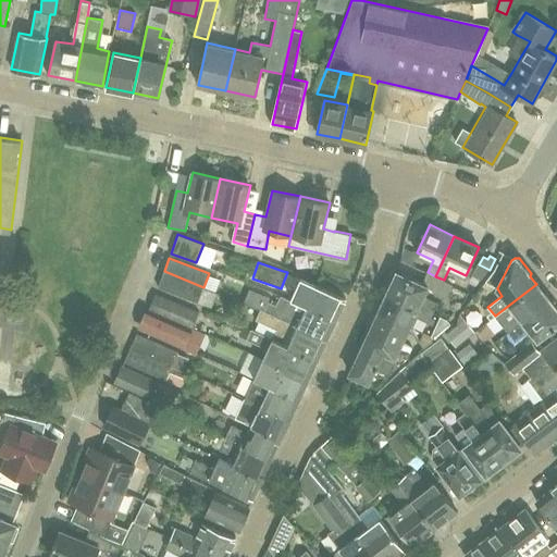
[(215,292),(203,287),(164,271),(158,286),(210,307),(215,292)]
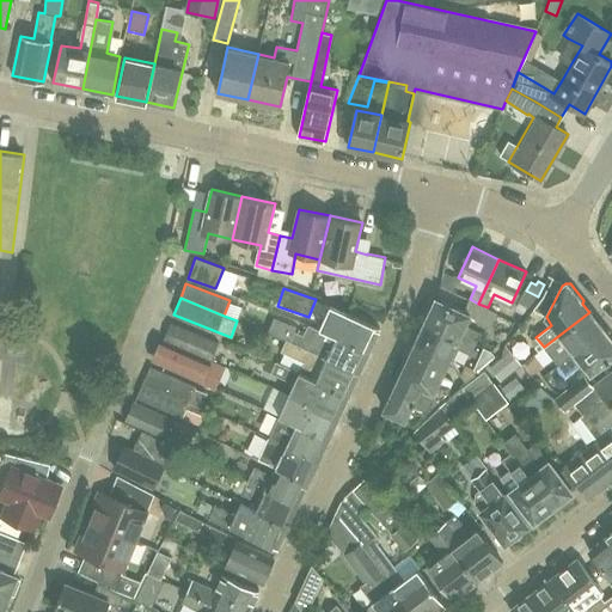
[(435,298),(426,320),(476,343),(481,334),(466,326),(469,322),(479,328),(479,326),(489,330),(496,316),(466,303),(463,311),(435,298)]
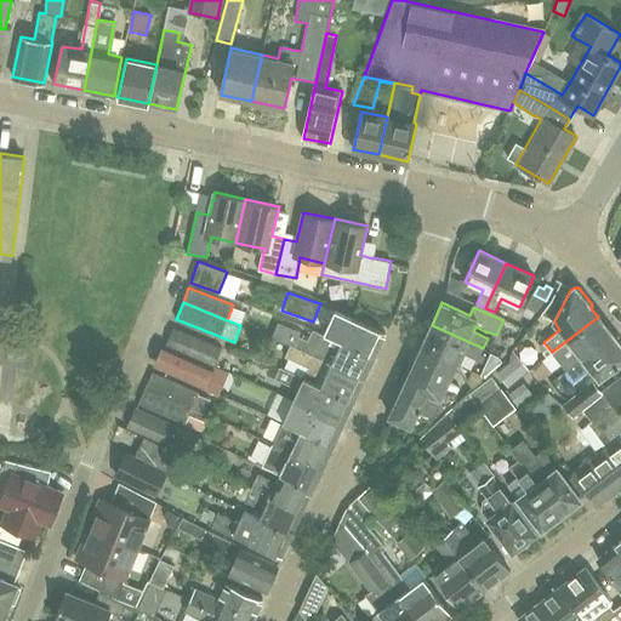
[(375,355),(386,332),(337,311),(326,332),(342,340),(375,355)]
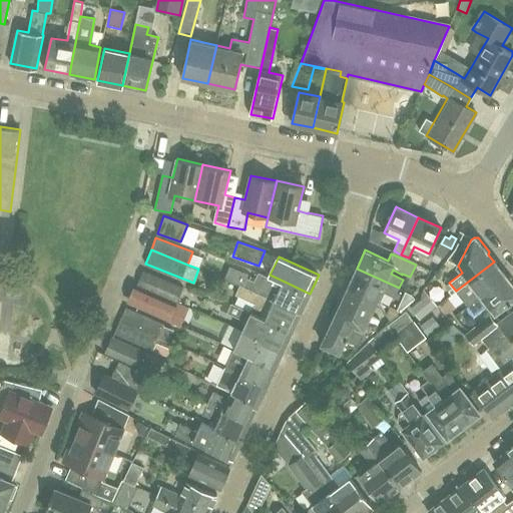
[(469,308),(507,278),(502,272),(503,269),(498,263),(495,263),(494,262),(456,291),(462,300),(469,308)]
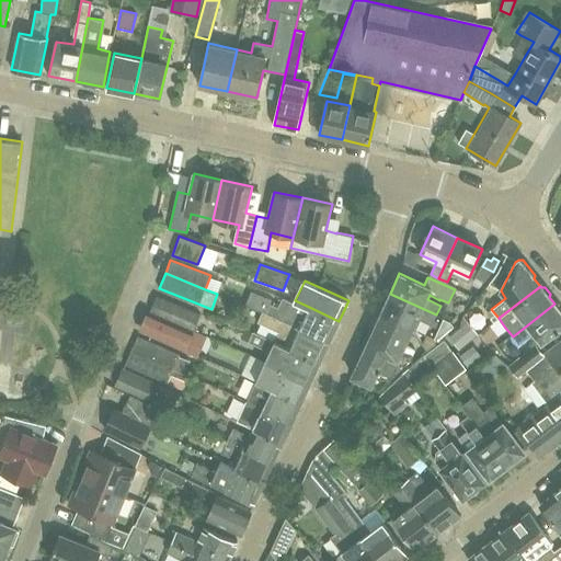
[(390,294),(381,313),(412,328),(416,319),(435,328),(437,322),(433,321),(436,315),(390,294)]
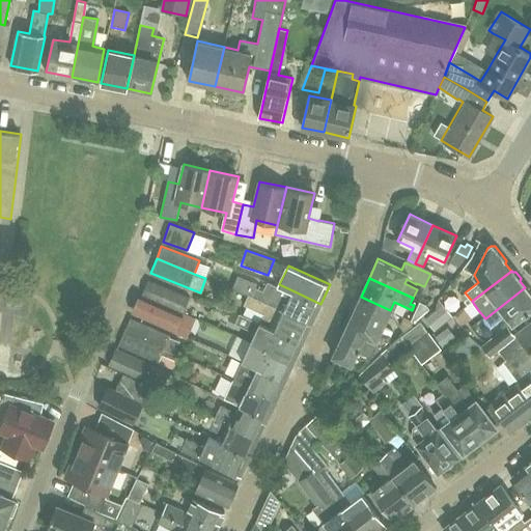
[(190,298),(148,280),(142,296),(183,313),(190,298)]
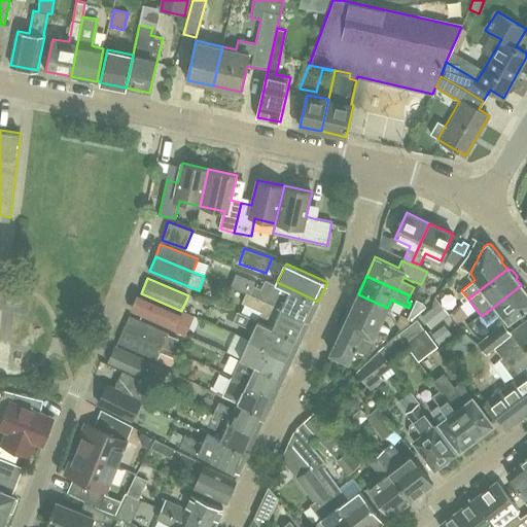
[(290,288),(277,282),(276,284),(265,280),(259,290),(252,287),(249,293),(267,301),(310,320),(318,302),(290,288)]
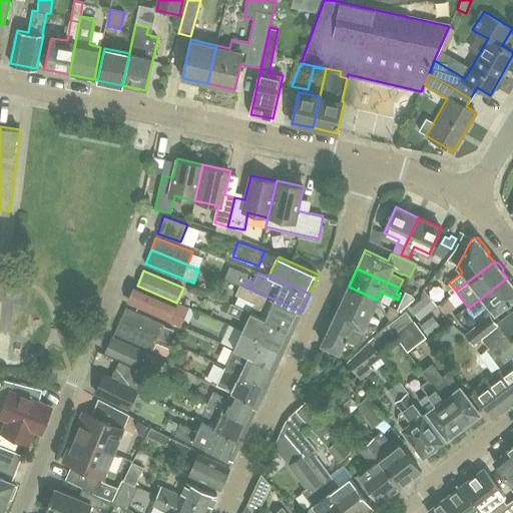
[(495,313),(512,299),(512,282),(511,283),(507,278),(469,308),(474,315),(488,304),(495,313)]
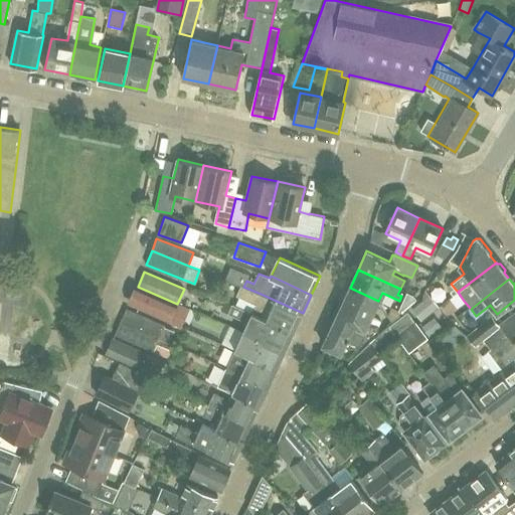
[(243,287),(240,286),(235,296),(255,305),(252,312),(294,331),(303,313),(261,294),(243,287)]
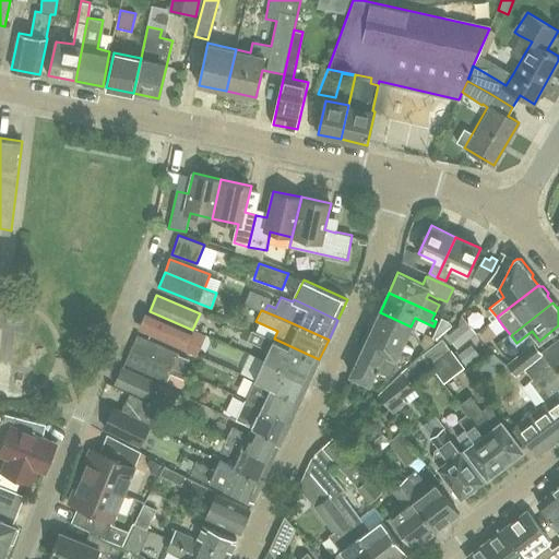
[(150,311),(142,330),(185,348),(192,330),(150,311)]
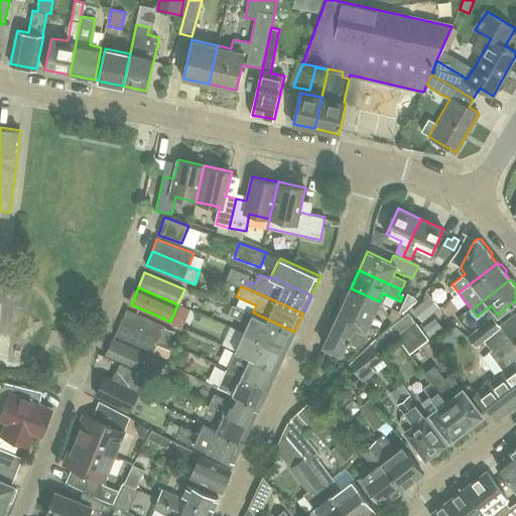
[(374,314),(379,301),(351,288),(341,309),(370,323),(381,328),(383,323),(374,314)]
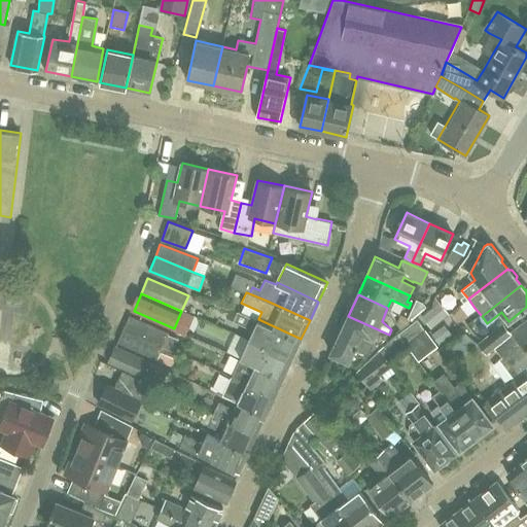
[(416,299),(408,317),(410,318),(425,306),(423,302),(416,299)]
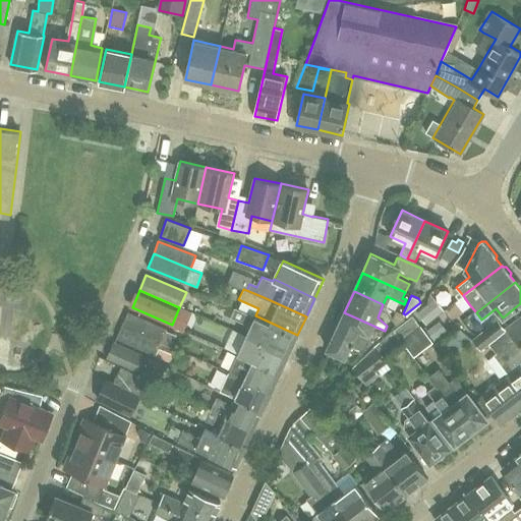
[(436,317),(426,306),(416,314),(426,326),(436,317)]
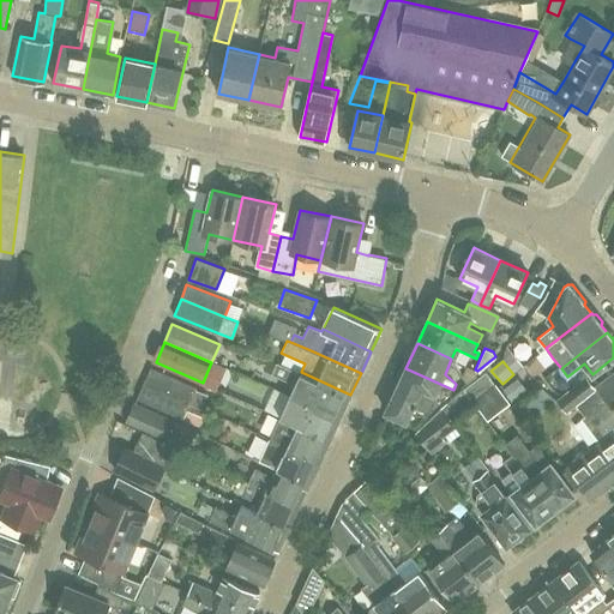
[(290,393),(341,417),(350,395),(301,372),(280,362),(274,374),(295,384),(290,393)]
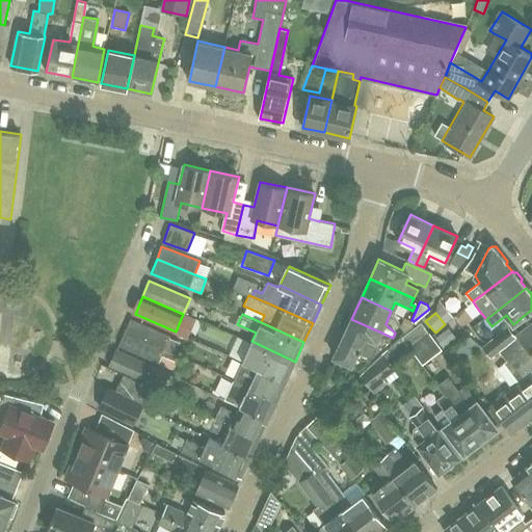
[(125,331),(165,348),(170,336),(131,319),(125,331)]
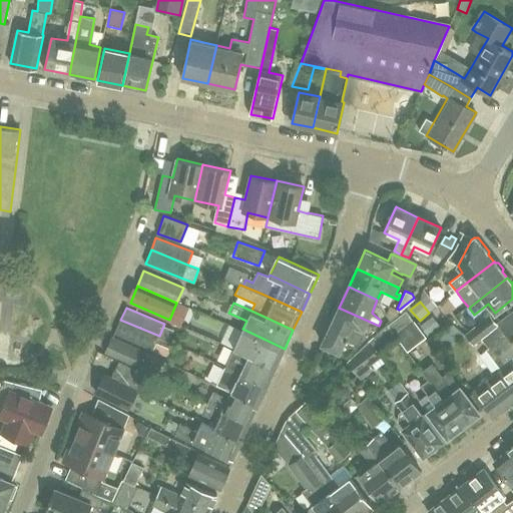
[(364,329),(368,321),(339,308),(322,344),(340,352),(348,335),(359,340),(364,329)]
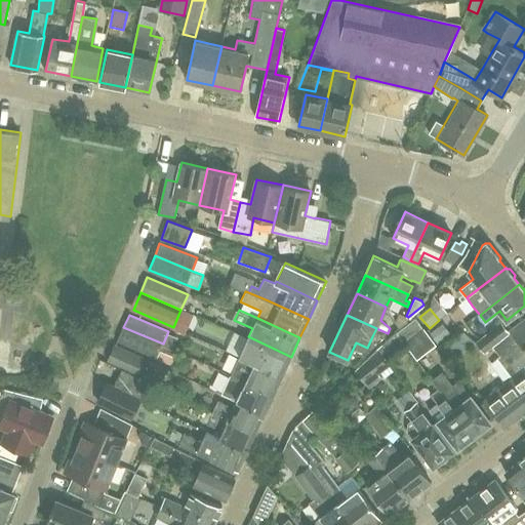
[(396,333),(404,342),(423,327),(414,315),(395,330),(396,333)]
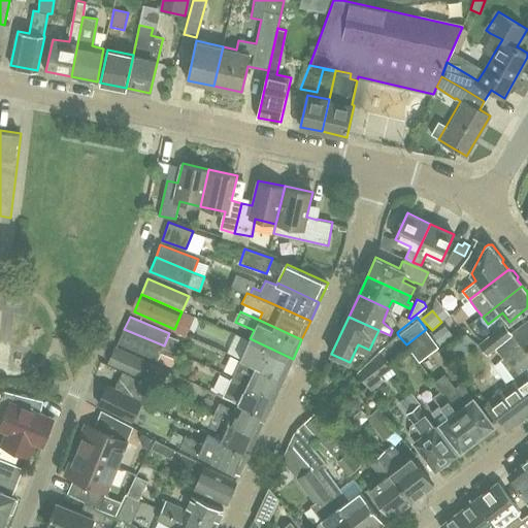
[(512,333),(513,335),(527,355),(527,319),(510,333),(512,333)]
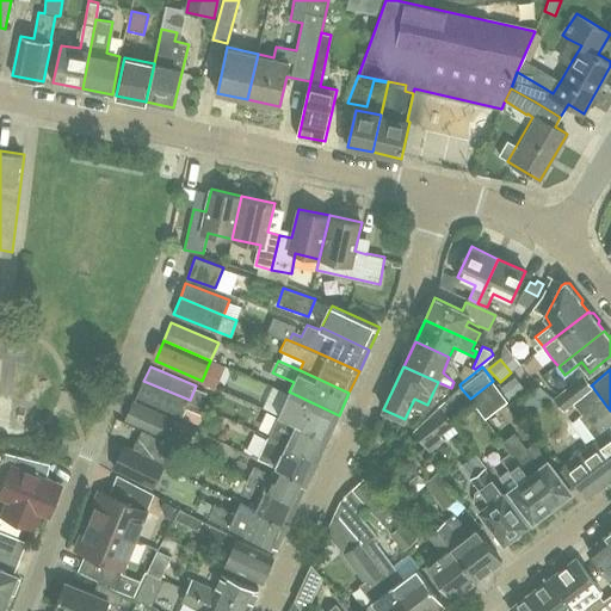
[(571,386),(580,399),(593,388),(592,386),(591,386),(585,375),(571,386)]
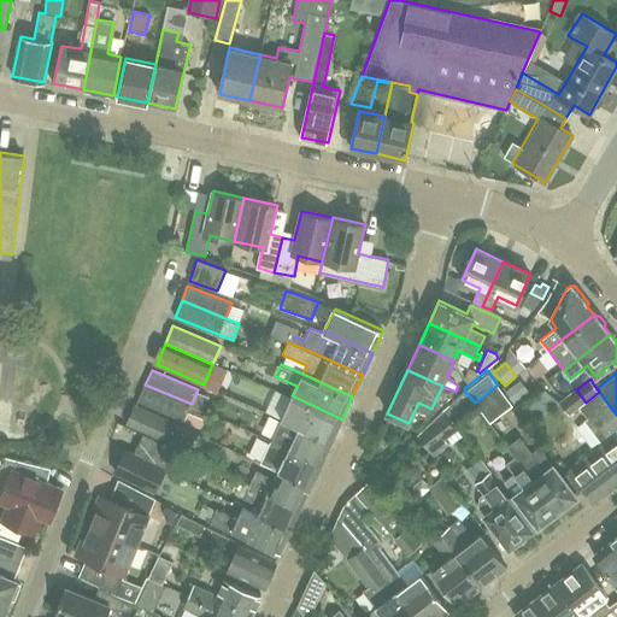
[(210,412),(192,404),(145,385),(139,400),(203,428),(210,412)]
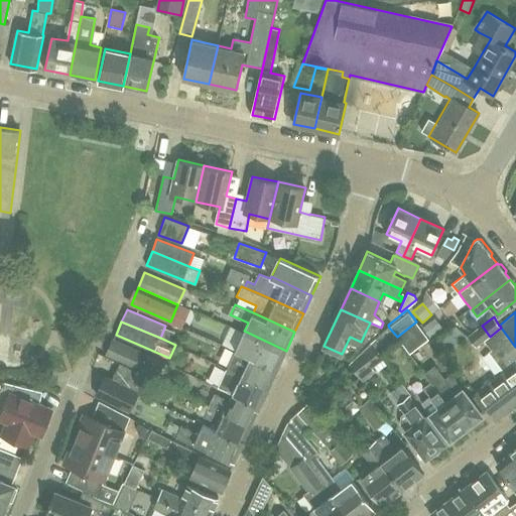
[(429,324),(422,330),(430,341),(437,336),(429,324)]
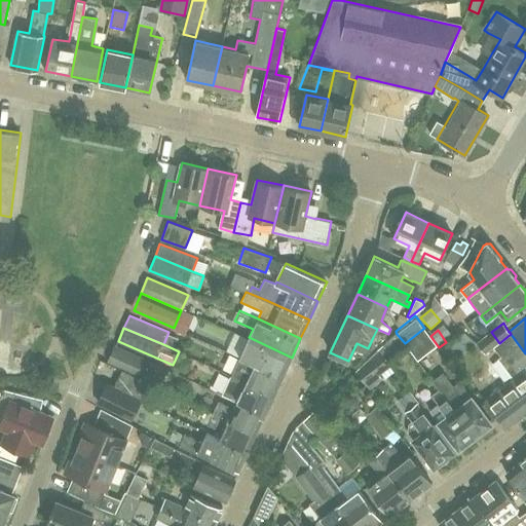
[(491,332),(484,337),(492,348),(494,347),(499,343),(491,332)]
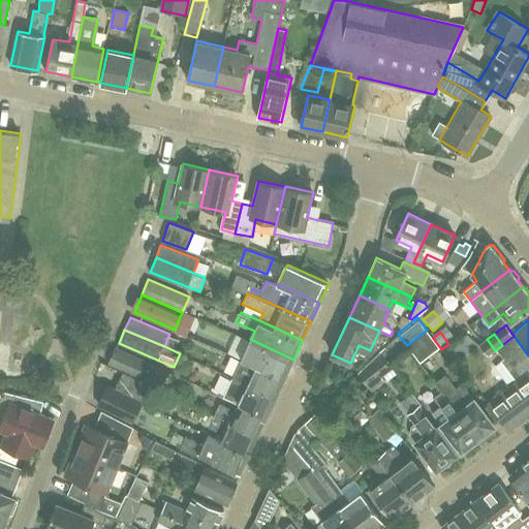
[(387,360),(407,345),(399,336),(380,350),(387,360)]
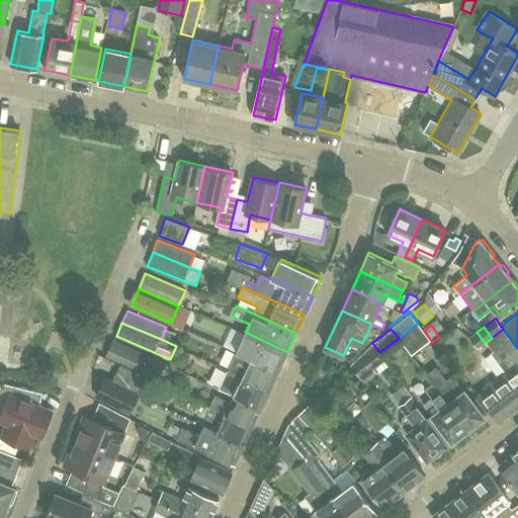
[(479,396),(497,420),(517,404),(517,365),(517,364),(517,348),(503,329),(492,338),(487,342),(493,351),(492,352),(507,373),(479,396)]
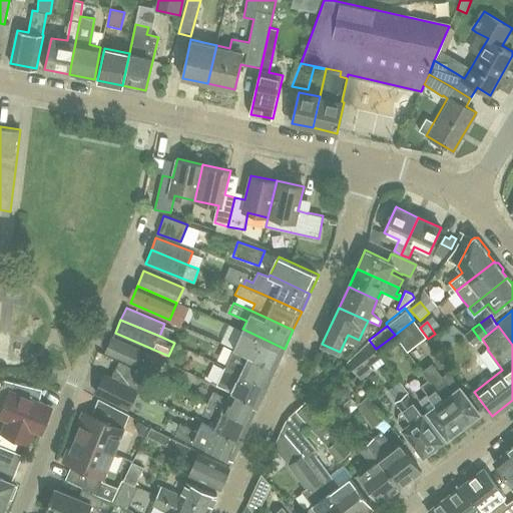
[(277,366),(285,349),(242,329),(233,348),(248,355),(248,354),(277,366)]
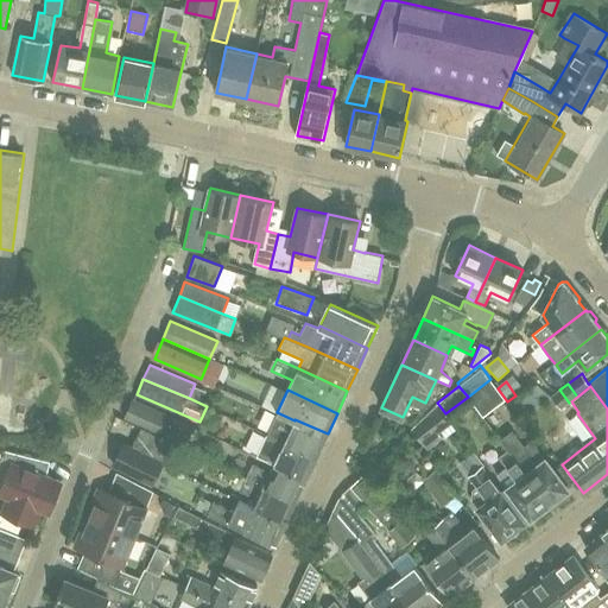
[(559,390),(551,396),(562,409),(569,403),(559,390)]
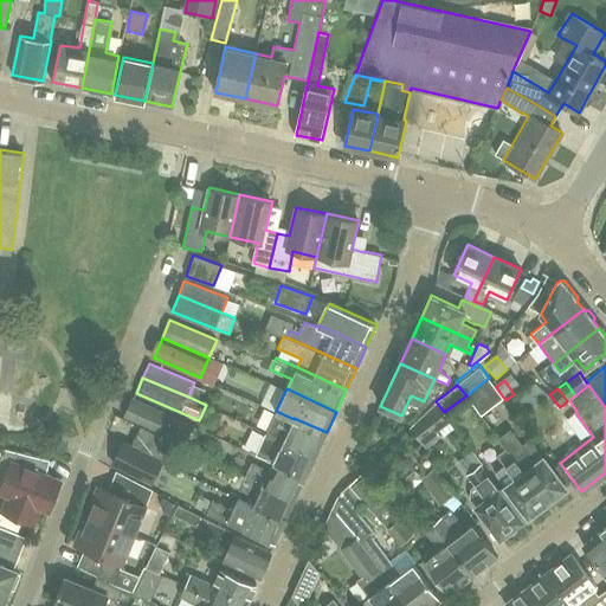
[(452,423),(444,412),(436,401),(406,430),(423,451),(439,439),(436,436),(452,423)]
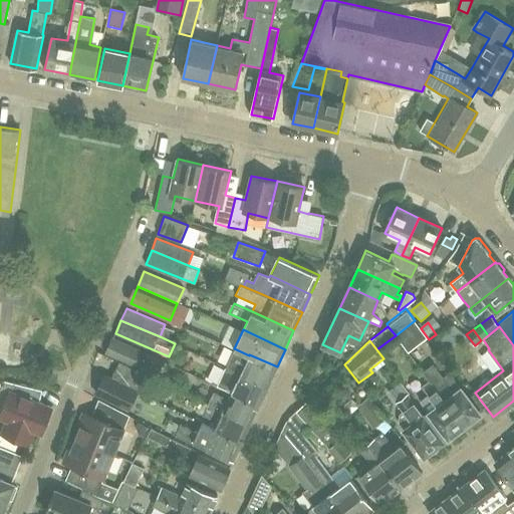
[(140,354),(111,341),(106,353),(135,366),(140,354)]
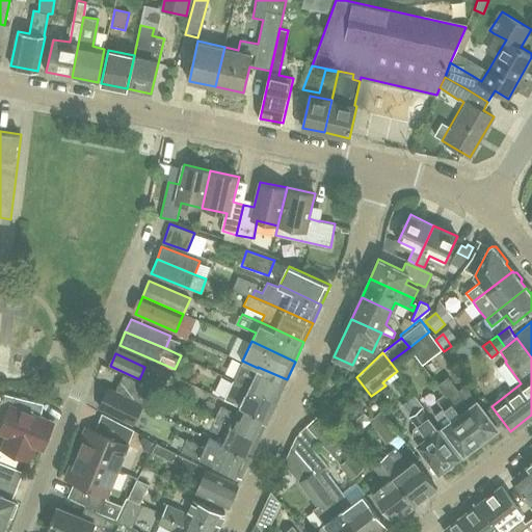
[(242,361),(234,378),(277,399),(287,379),(258,367),(258,368),(242,361)]
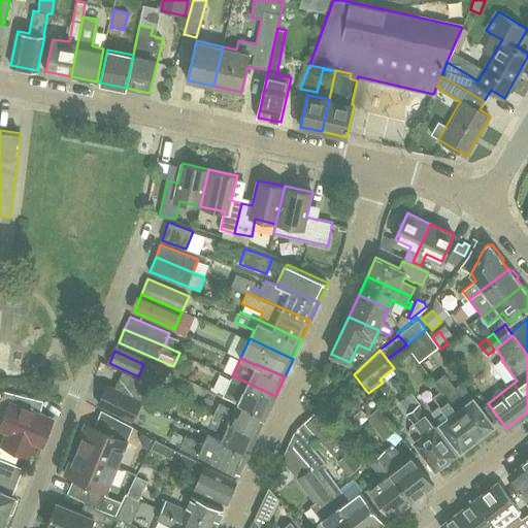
[(493,424),(461,384),(456,388),(446,373),(434,382),(441,391),(476,437),(482,433),(484,436),(487,436),(494,431),(494,428),(493,425),(493,424)]
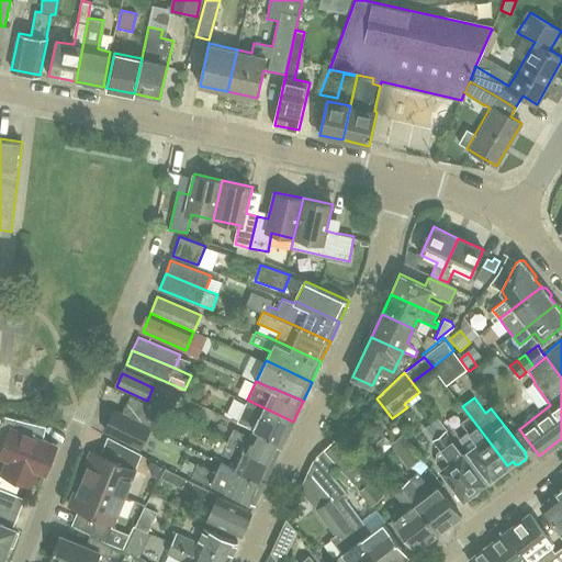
[(131,398),(123,414),(150,427),(158,412),(131,398)]
